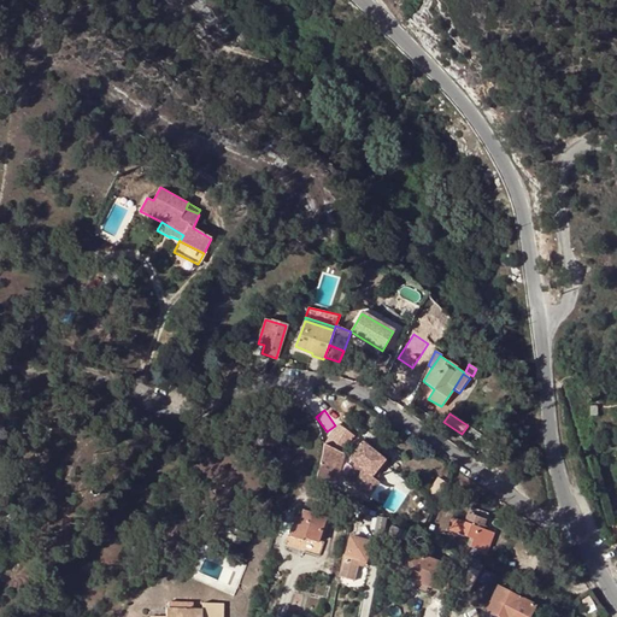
[(328,447),(344,453),(348,439),(333,432),(328,447)]
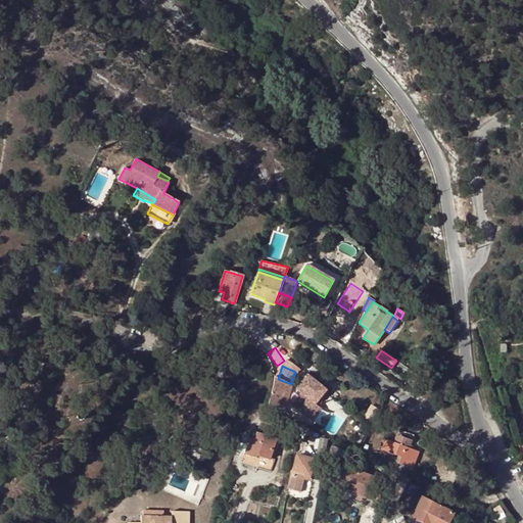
[(314,403),(325,390),(325,389),(314,380),(307,375),(295,389),(301,393),(292,406),(311,421),(320,409),(314,403)]
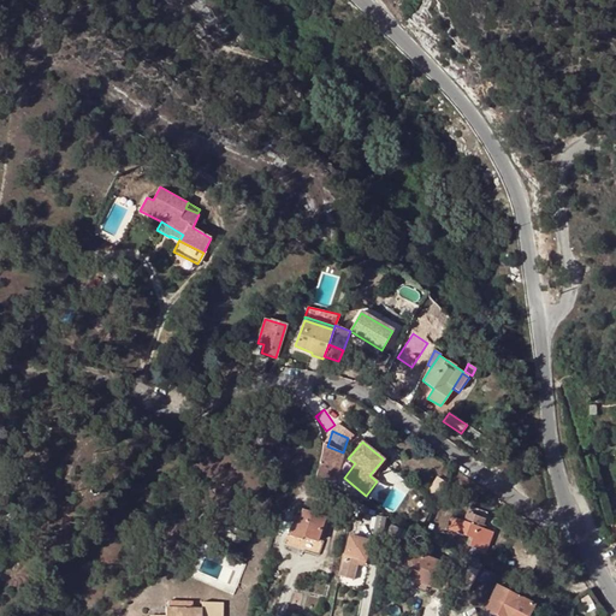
[(383,458),(383,460),(388,463),(391,458),(373,444),(369,448),(383,458)]
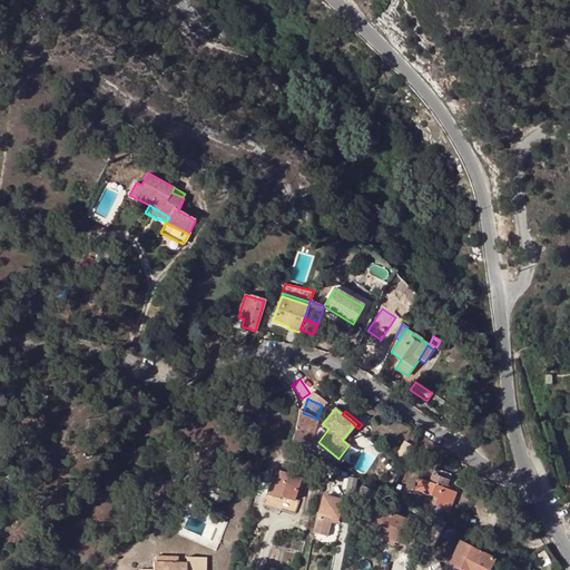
[(308,451),(317,419),(303,413),(293,446),(308,451)]
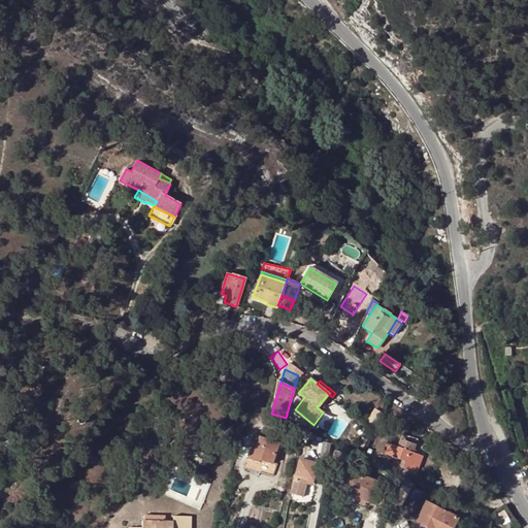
[(374,426),(384,413),(377,408),(368,422),(374,426)]
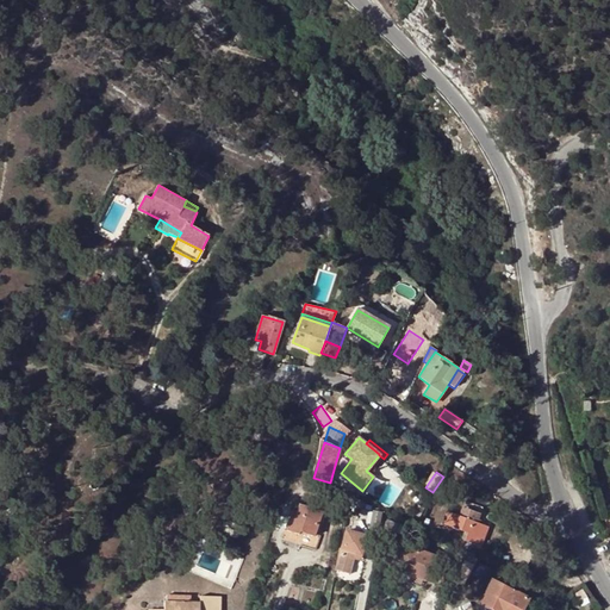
[(313,537),(321,511),(300,504),(298,512),(294,511),(287,531),(298,535),(299,531),(313,537)]
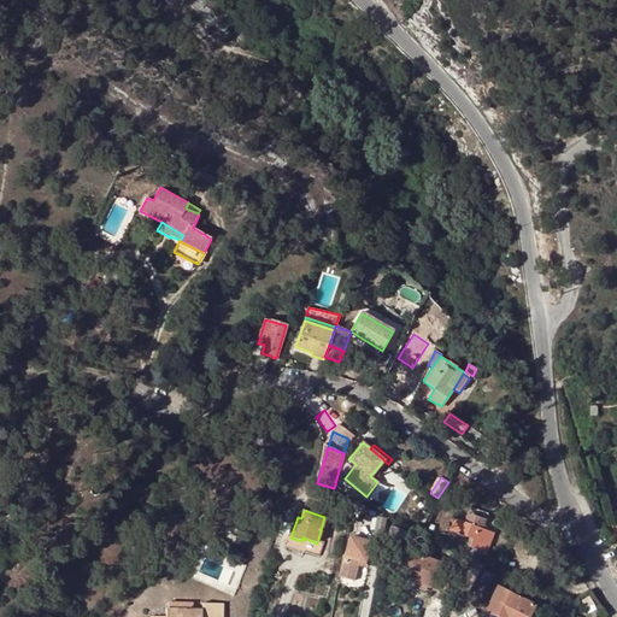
[(351,515),(342,512),(340,522),(348,523),(351,515)]
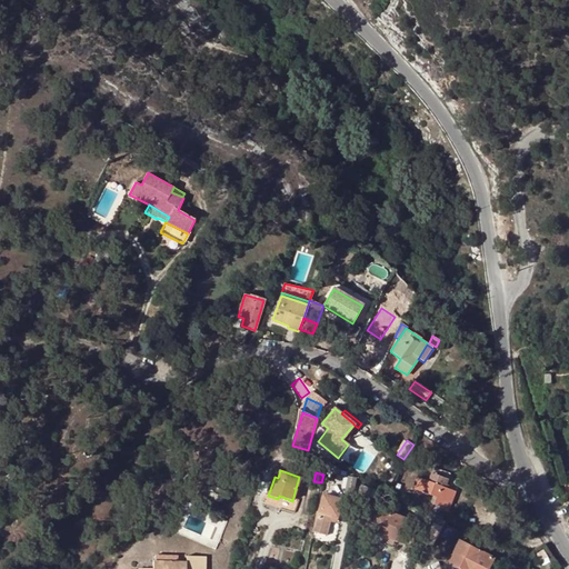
[(441,508),(449,510),(456,491),(417,477),(413,489),(437,497),(435,505),(441,508)]
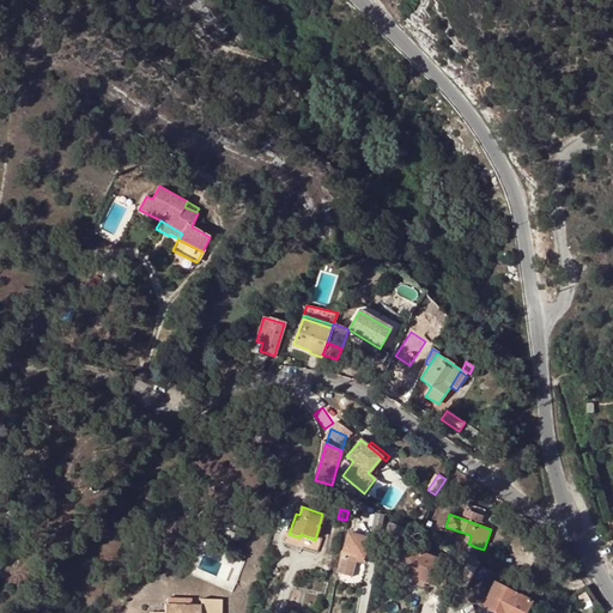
[(396,536),(399,529),(388,525),(386,532),(396,536)]
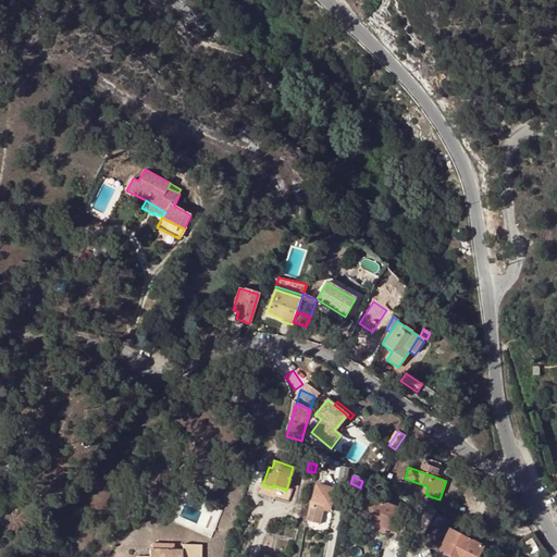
[(318,484),(307,521),(319,524),(324,506),(331,508),(335,490),(318,484)]
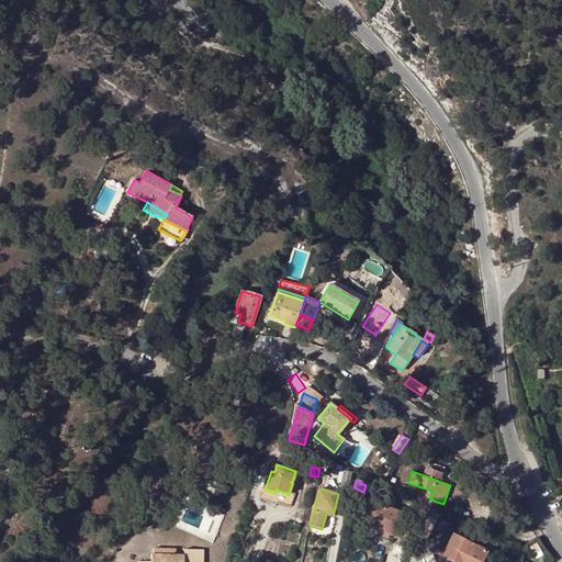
[(426,499),(424,505),(433,509),(435,504),(426,499)]
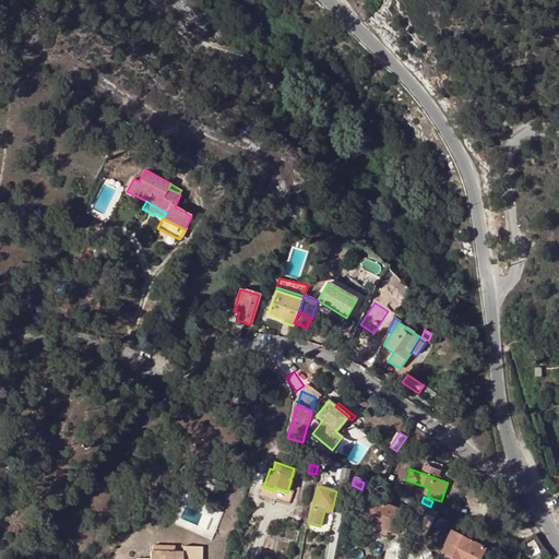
[(430,507),(444,513),(449,504),(441,501),(433,499),(432,501),(430,507)]
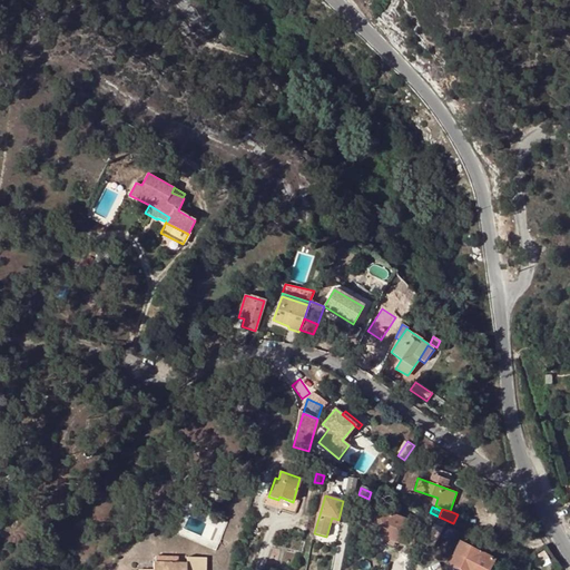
[(390,541),(395,543),(403,546),(412,522),(377,510),(369,533),(390,541)]
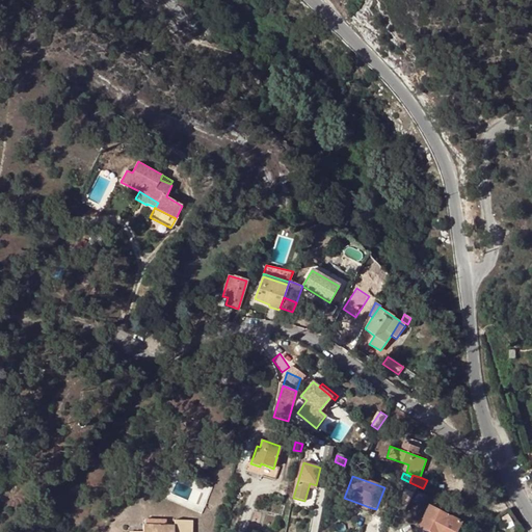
[(405,488),(414,494),(417,488),(397,479),(394,485),(404,490),(405,488)]
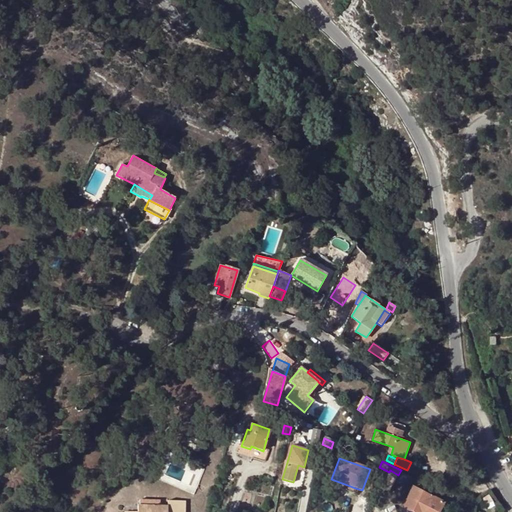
[(390,492),(398,475),(390,470),(389,472),(381,487),(390,492)]
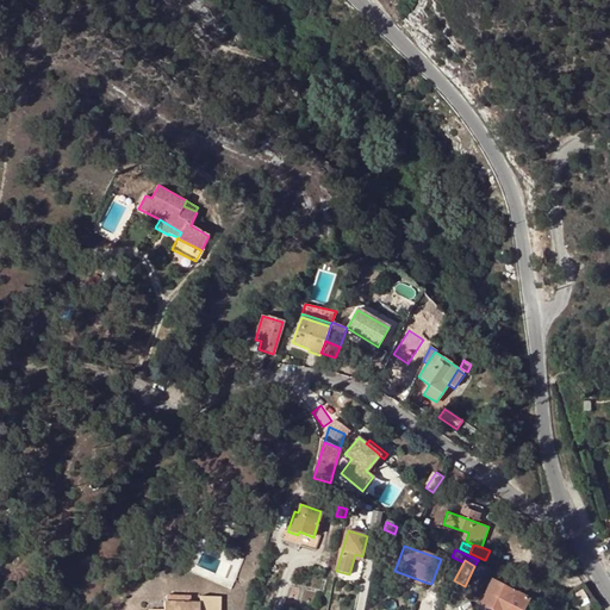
[(491,609),(523,609),(529,601),(493,582),(481,604),(491,609)]
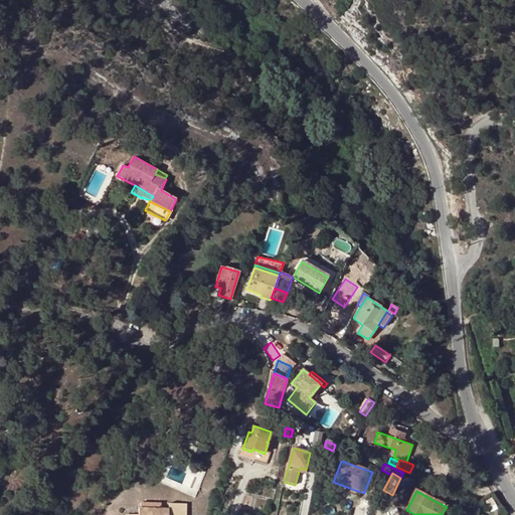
[(184,514),(185,509),(162,509),(162,503),(141,503),(141,508),(137,508),(137,510),(139,510),(138,514),(184,514)]
